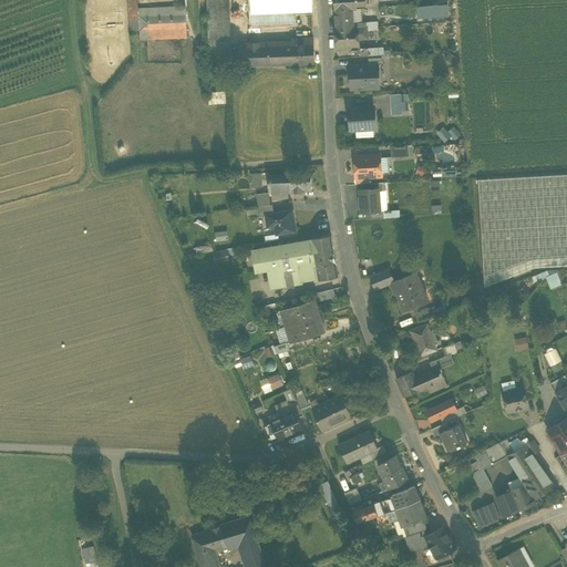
[(140,29),(140,40),(187,38),(185,8),(137,10),(136,0),(126,0),(129,30),(140,29)]
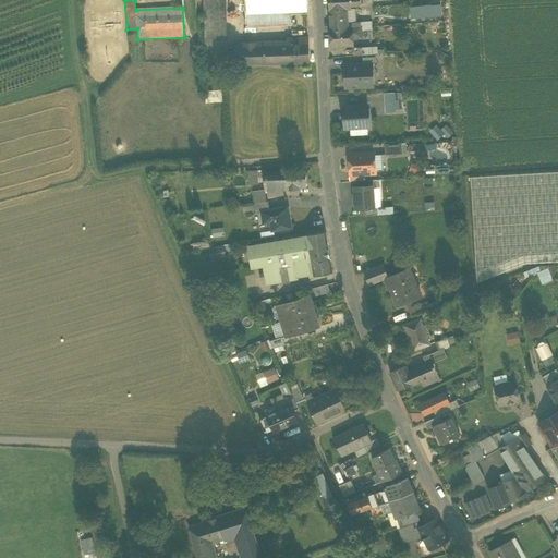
[(204,0),(206,67),(221,65),(221,67),(228,65),(226,0),(204,0)]
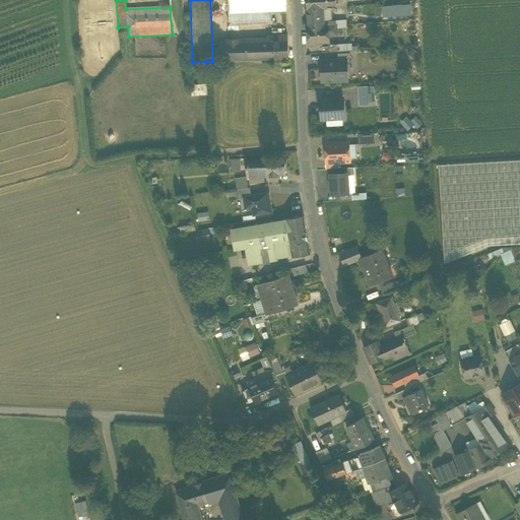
[(265,21),(265,9),(267,9),(286,8),(285,0),(230,0),(231,10),(231,23),(265,21)]
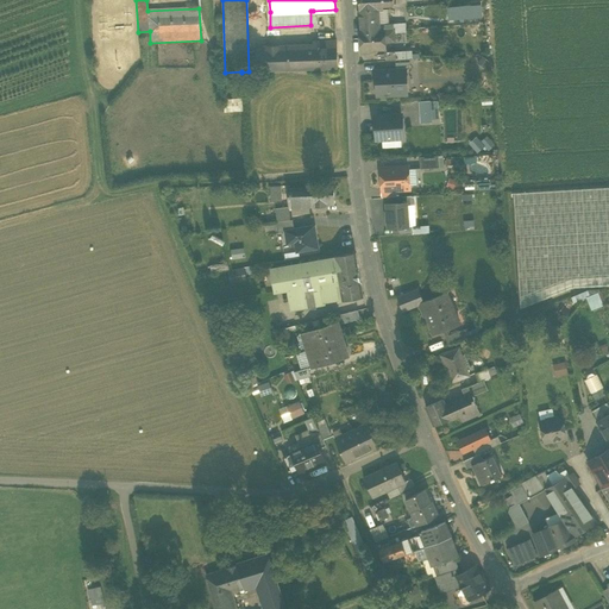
[(382,8),(382,1),(374,1),(372,0),(358,0),(359,11),(360,11),(378,8),(382,8)]
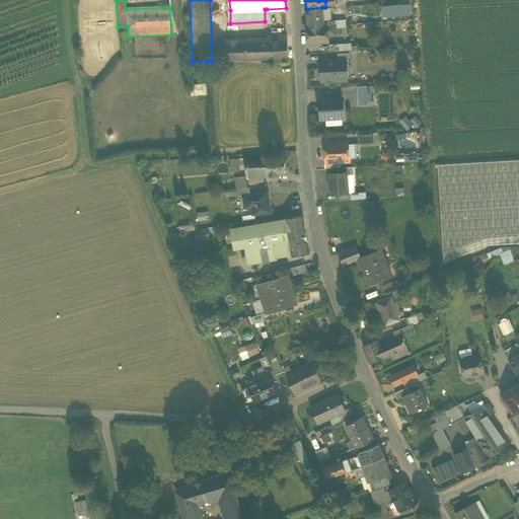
[(382,7),(383,17),(411,15),(410,4),(382,7)]
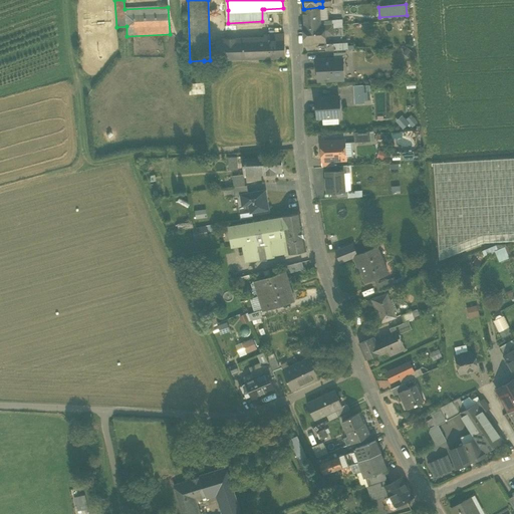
[(321,22),(319,7),(304,9),(305,27),(324,25),(324,24),(323,22),(321,22)]
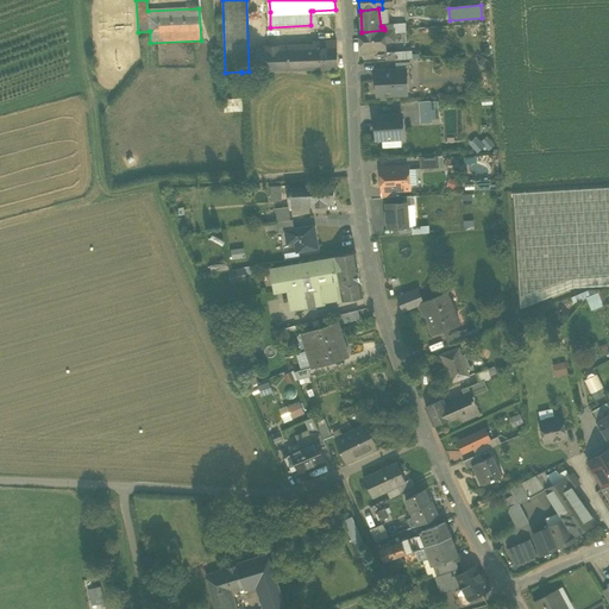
[(394,30),(384,30),(362,32),(360,32),(362,50),(369,50),(385,49),(385,42),(395,42),(394,33),(394,30)]
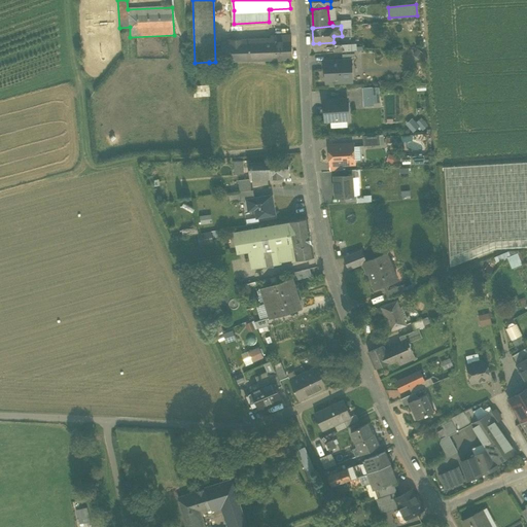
[(259,42),(260,61),(292,60),(291,34),(290,34),(290,35),(271,36),(271,42),(259,42)]
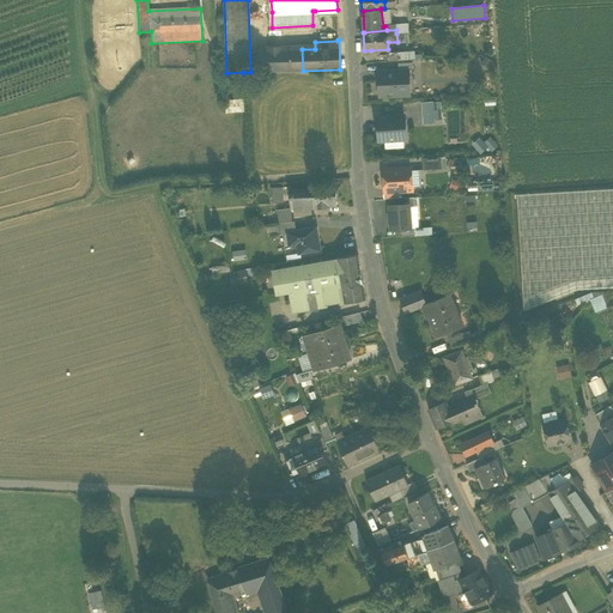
[(259,52),(259,72),(303,71),(302,49),(259,52)]
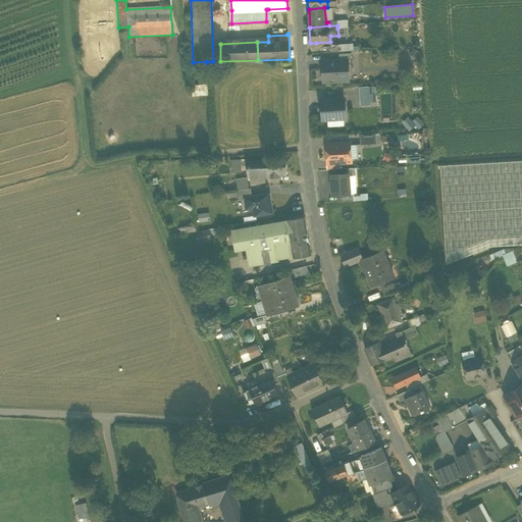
[(330,45),(330,52),(349,51),(349,44),(330,45)]
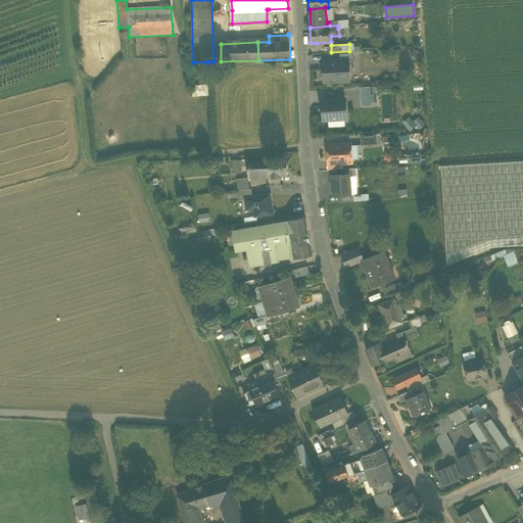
[(350,81),(349,59),(339,60),(322,60),(323,82),(350,81)]
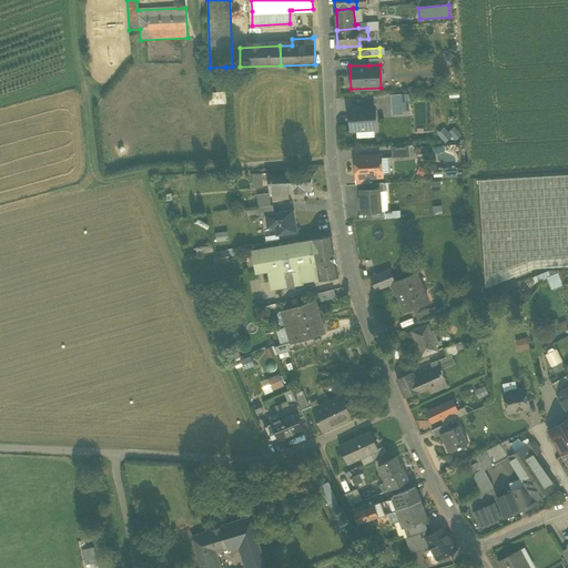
[(408,93),(391,94),(391,108),(402,108),(403,111),(409,111),(408,93)]
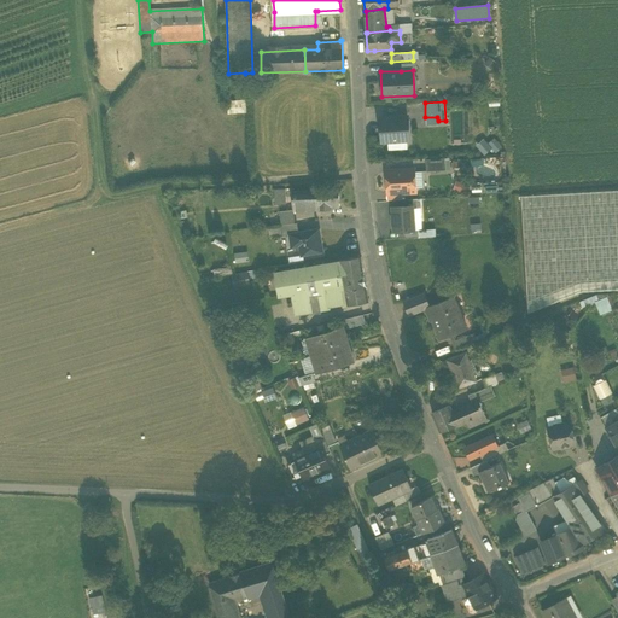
[(380,118),(383,143),(392,141),(407,140),(409,140),(407,116),(380,118)]
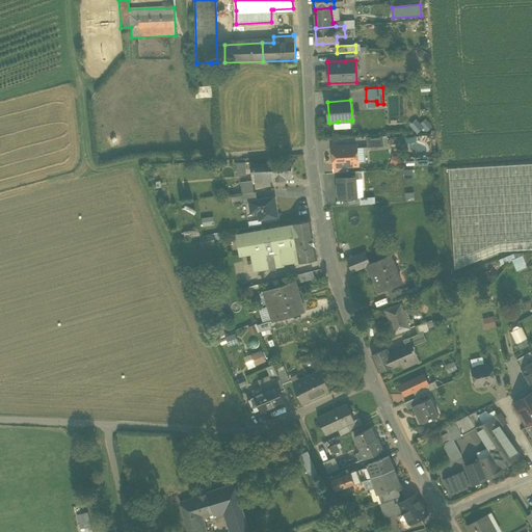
[(268,140),(275,139),(290,139),(289,111),(273,112),(267,112),(268,140)]
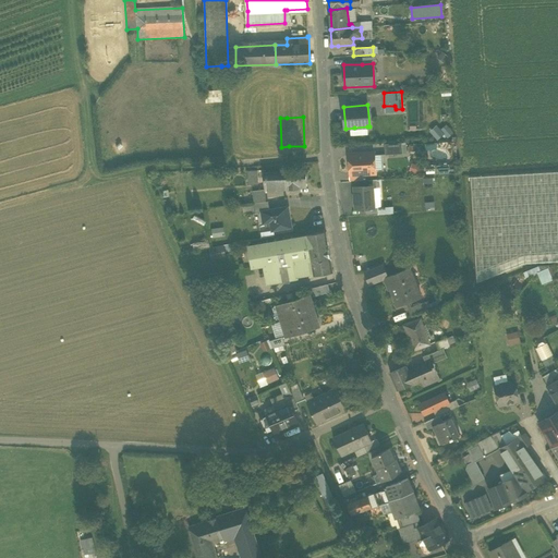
[(445,134),(448,137),(455,133),(447,124),(441,129),(437,124),(431,131),(438,140),(445,134)]
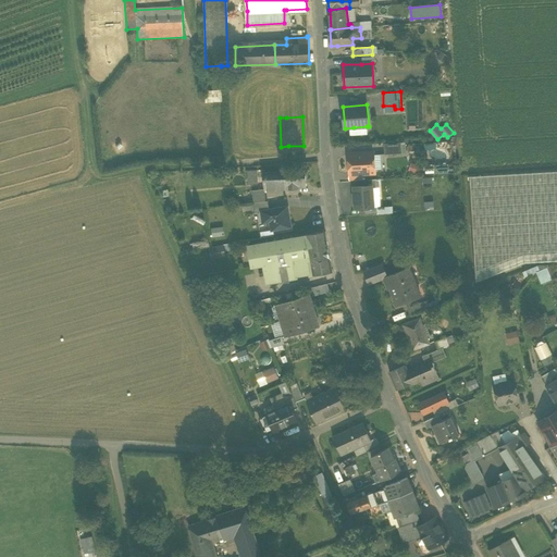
[(355,135),(368,135),(367,126),(354,127),(355,135)]
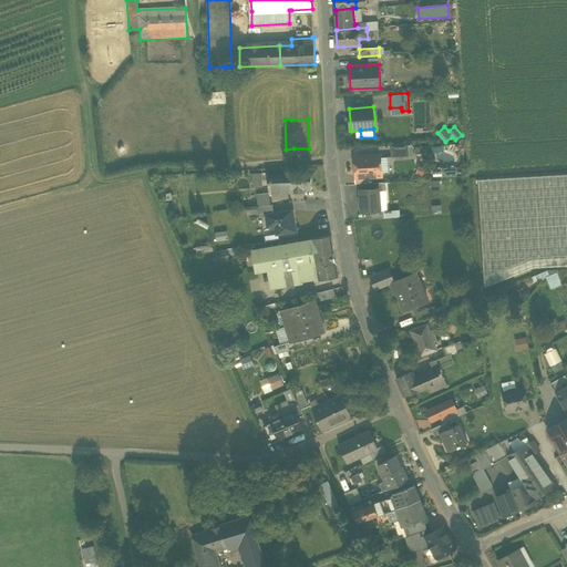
[(391,146),(391,157),(409,156),(409,145),(391,146)]
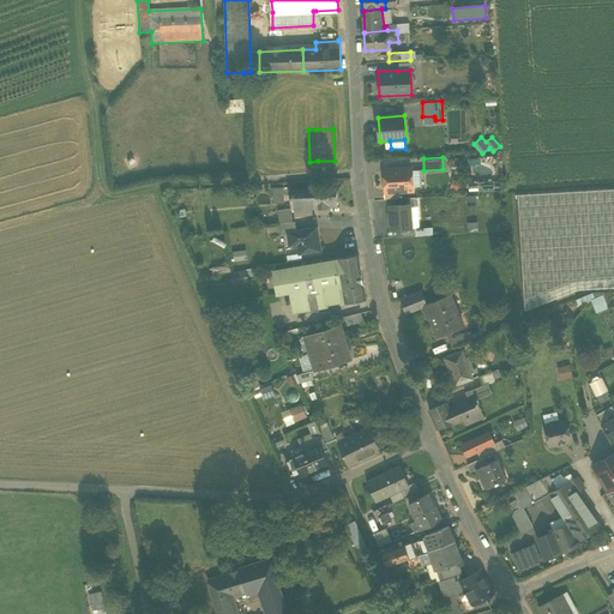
[(384,172),(385,191),(398,190),(413,190),(411,170),(384,172)]
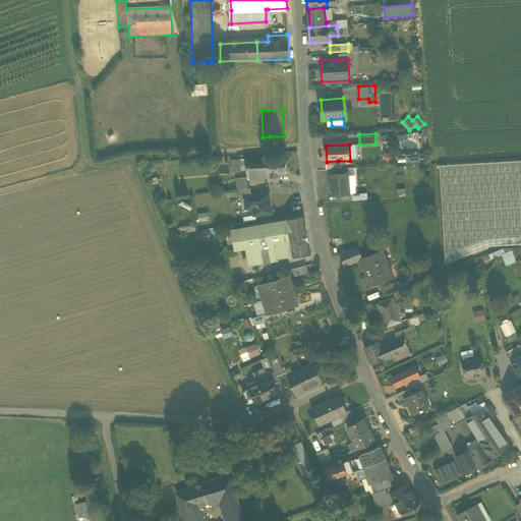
[(231,160),(232,172),(241,171),(240,159),(231,160)]
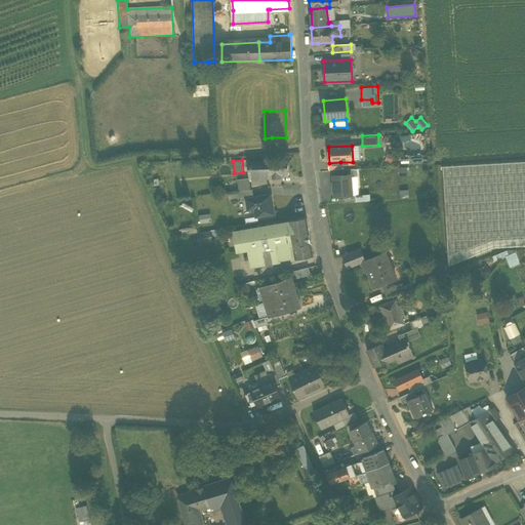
[(270,160),(270,164),(271,172),(271,177),(271,178),(281,178),(281,173),(288,173),(288,167),(290,166),(290,162),(288,160),(270,160)]
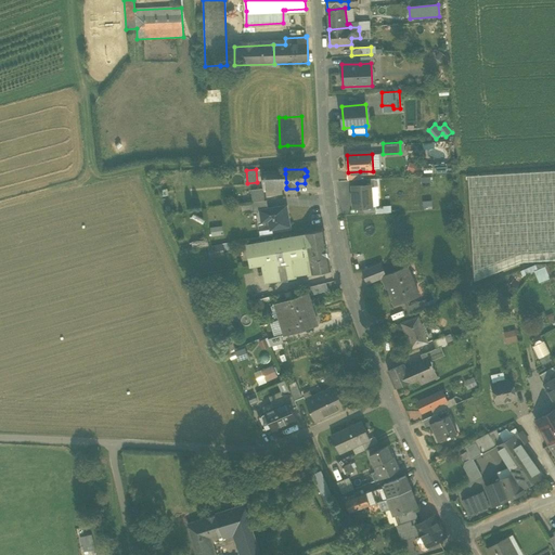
[(521,262),(554,259),(554,170),(468,177),(474,281),(521,262)]
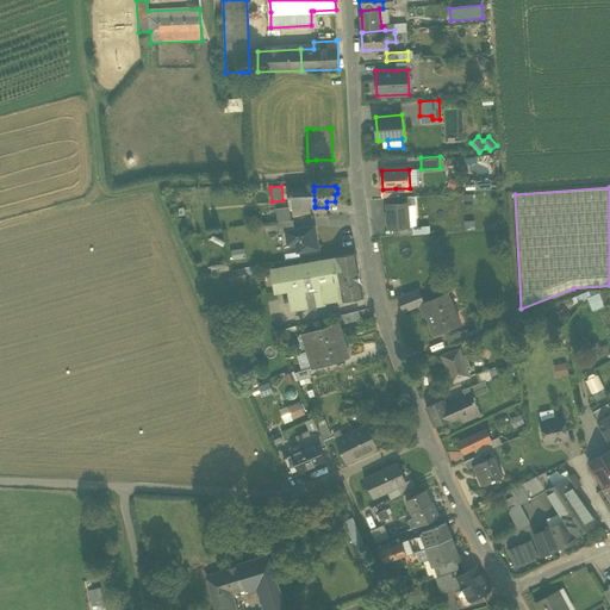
[(288,201),(315,200),(313,191),(288,192),(288,201)]
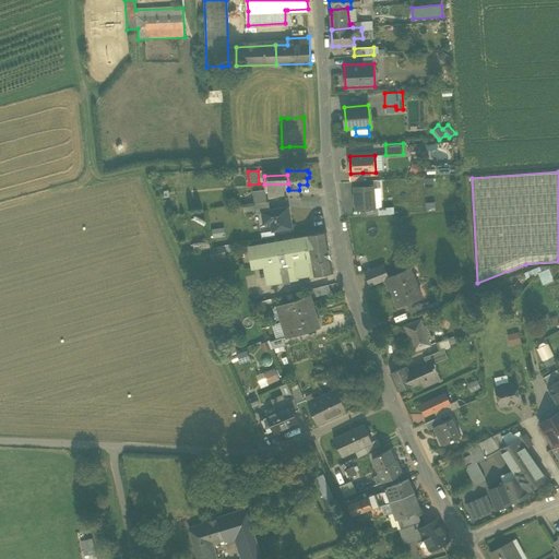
[(373,187),(355,188),(356,210),(375,209),(373,187)]
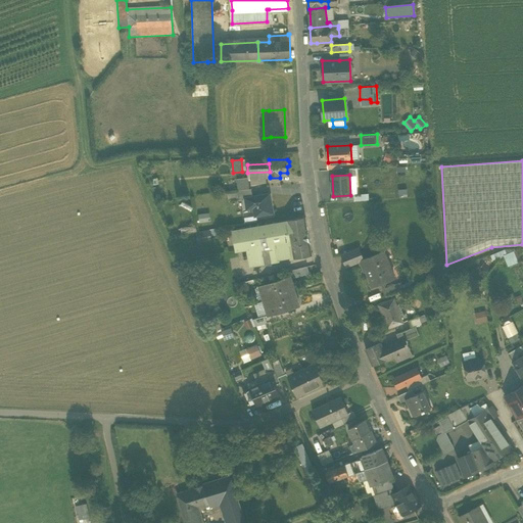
[(237,179),(238,191),(249,189),(248,178),(247,178),(237,179)]
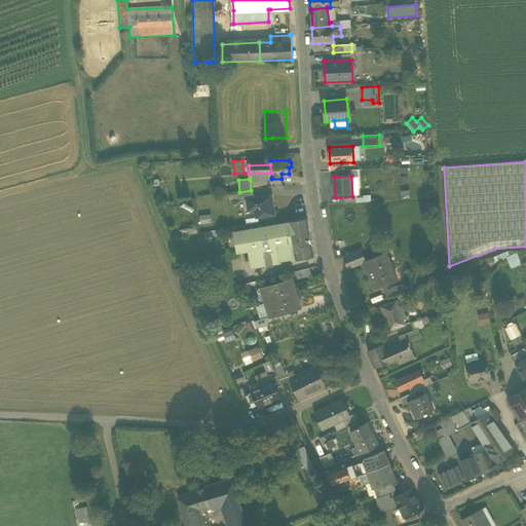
[(271,195),(254,198),(247,199),(248,204),(251,204),(251,209),(255,209),(257,217),(274,214),(271,195)]
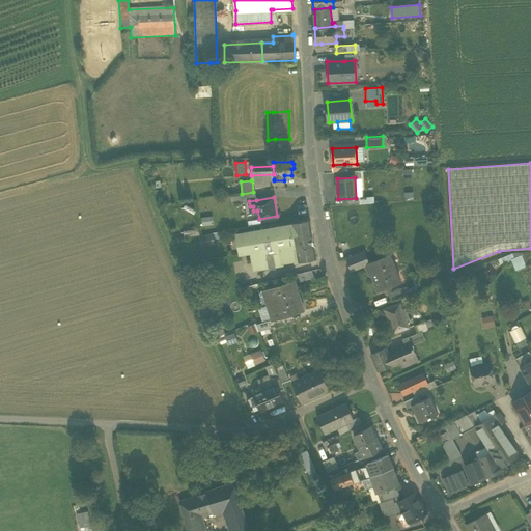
[(357,217),(367,216),(376,215),(375,202),(360,203),(357,204),(357,217)]
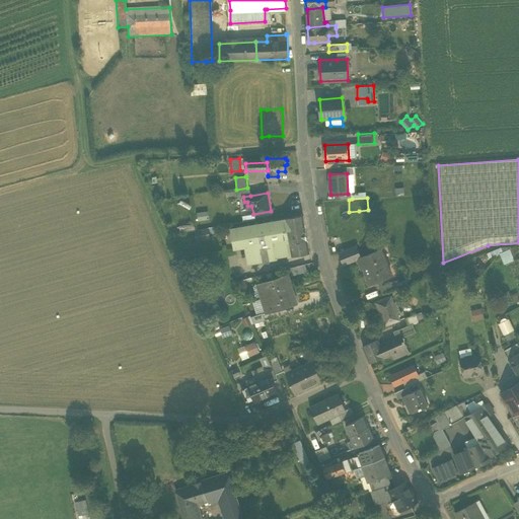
[(198,212),(198,220),(210,219),(209,211),(198,212)]
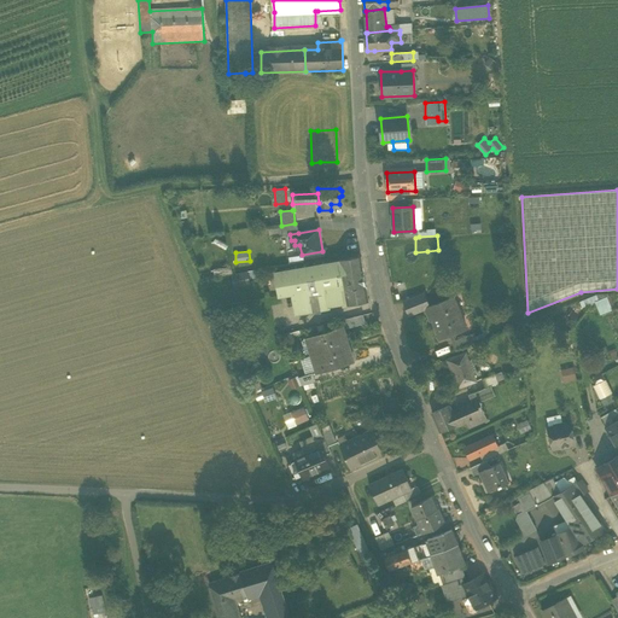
[(427,251),(415,252),(396,254),(397,273),(429,270),(427,251)]
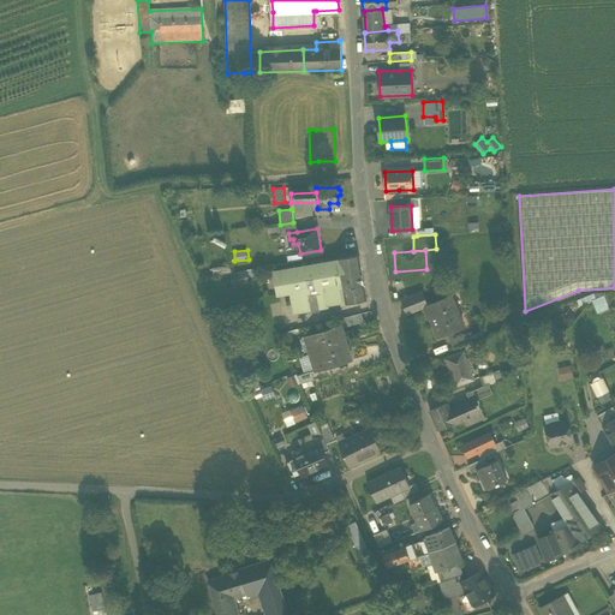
[(308,288),(311,309),(346,303),(366,299),(359,256),(339,260),(342,282),(308,288)]
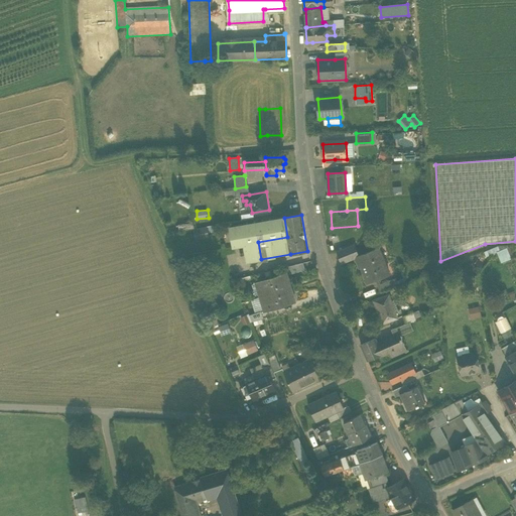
[(246,253),(247,262),(261,259),(258,242),(287,237),(284,218),(231,228),(234,247),(247,244),(248,253),(246,253)]
